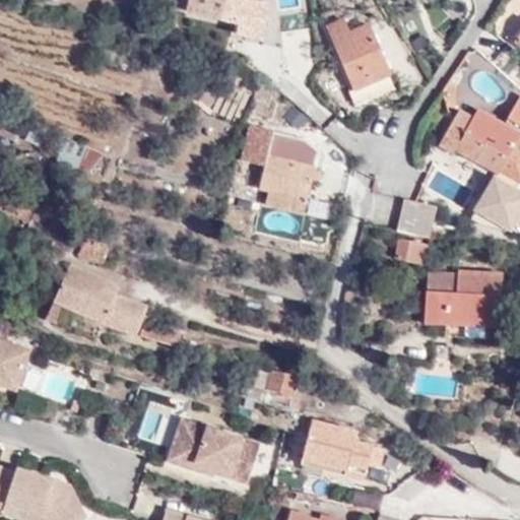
[(184,0),(193,2),(192,9),(243,21),(247,0),(184,0)]
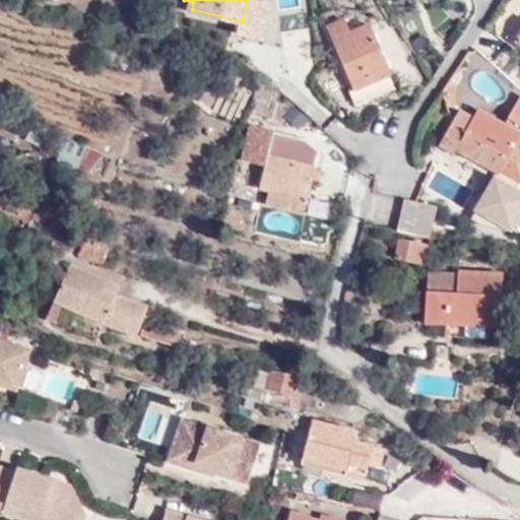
[(354,86),(390,70),(369,21),(350,29),(344,17),(327,24),(354,86)]
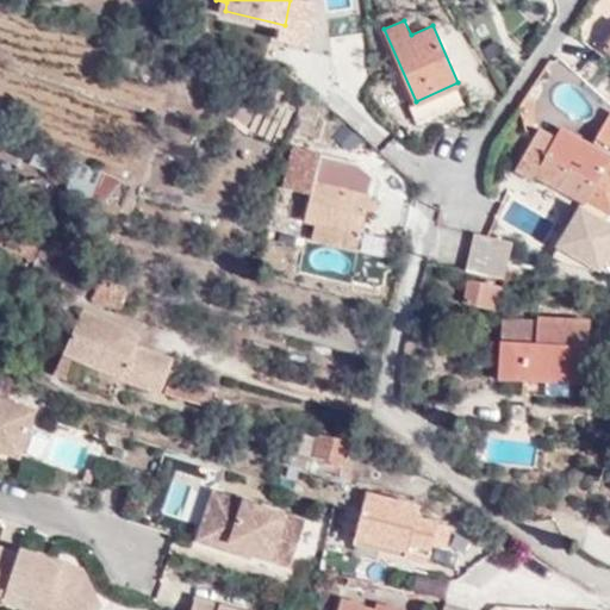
[(609,138),(570,117),(562,128),(609,154),(609,138)]
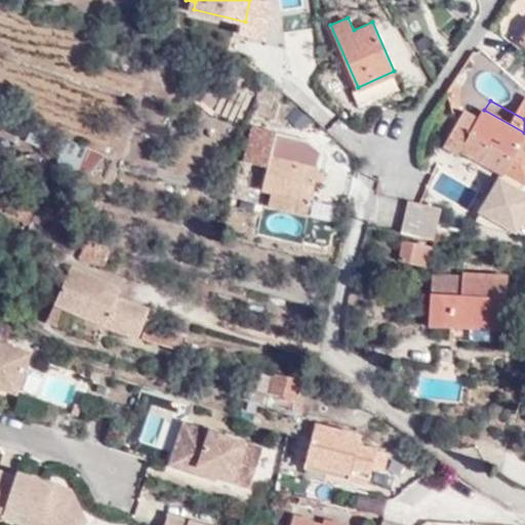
[(524,132),(484,110),(469,102),(445,144),(459,153),(462,148),(505,171),(507,169),(524,178),(524,132)]
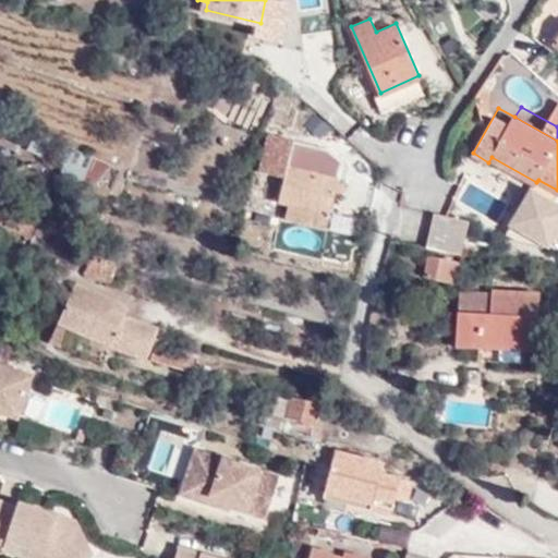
[(268,118),(255,170),(277,177),(280,162),(289,165),(293,144),(281,142),(287,122),(268,118)]
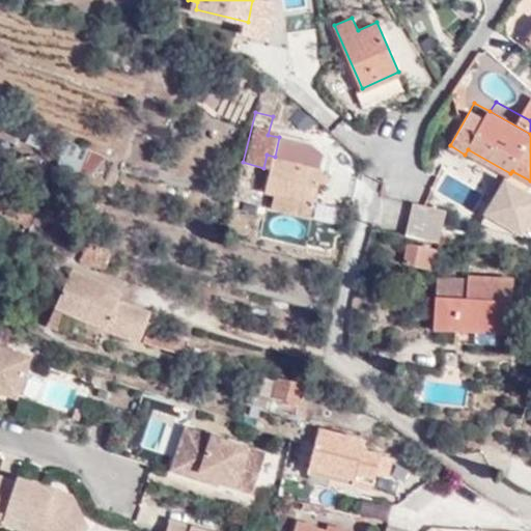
[(73,141),(58,164),(88,183),(103,160),(73,141)]
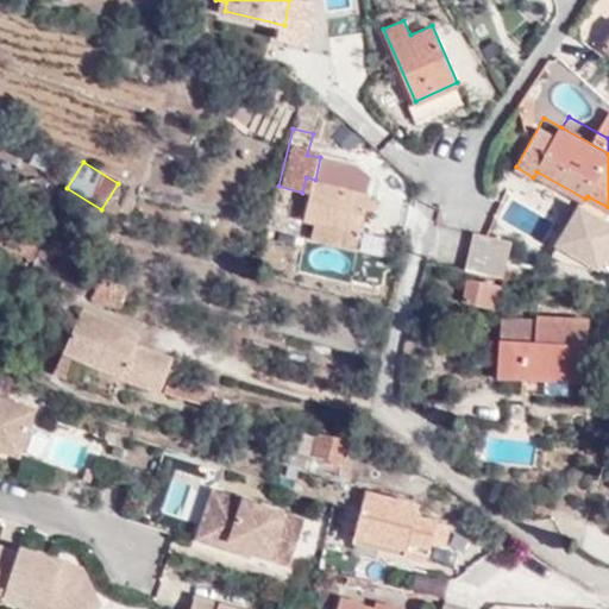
[(355,248),(366,194),(321,184),(309,237),(355,248)]
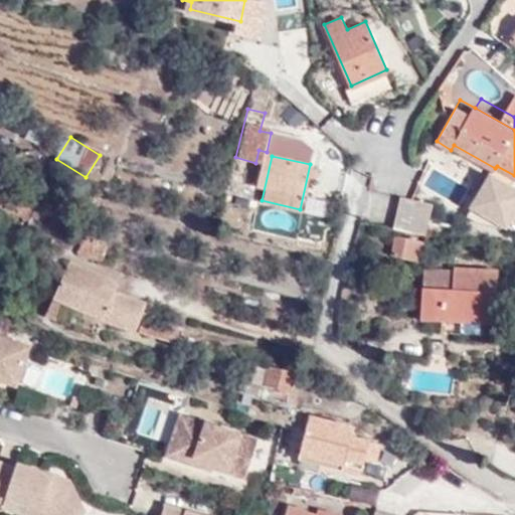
[(470,217),(513,236),(514,230),(514,188),(488,176),(470,217)]
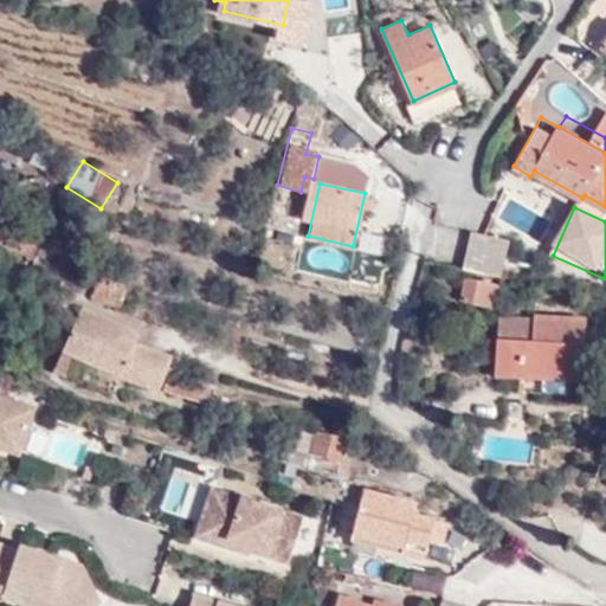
[(466,234),(459,269),(495,275),(501,240),(466,234)]
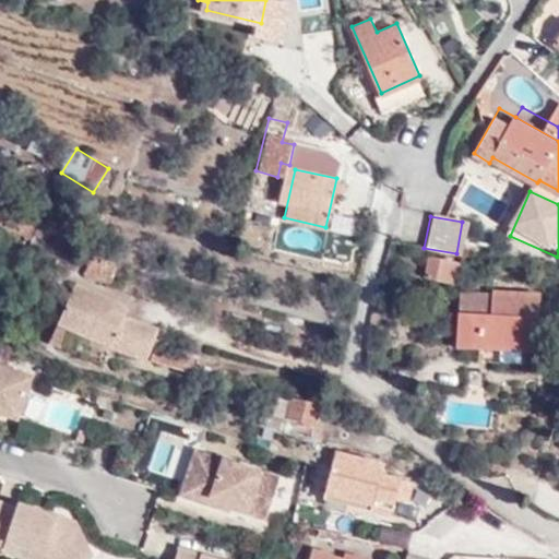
[(455,283),(461,261),(430,253),(425,274),(455,283)]
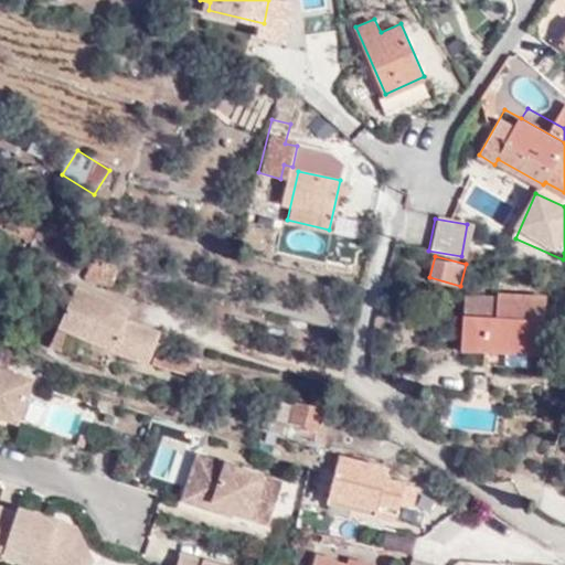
[(106,291),(112,270),(82,260),(75,283),(106,291)]
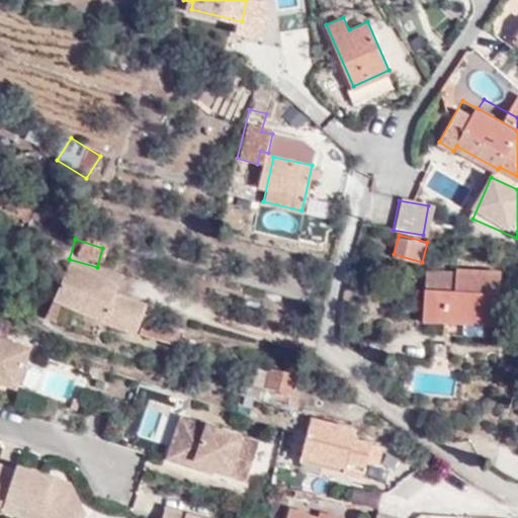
[(116,279),(65,261),(50,306),(132,335),(144,306),(112,295),(116,279)]
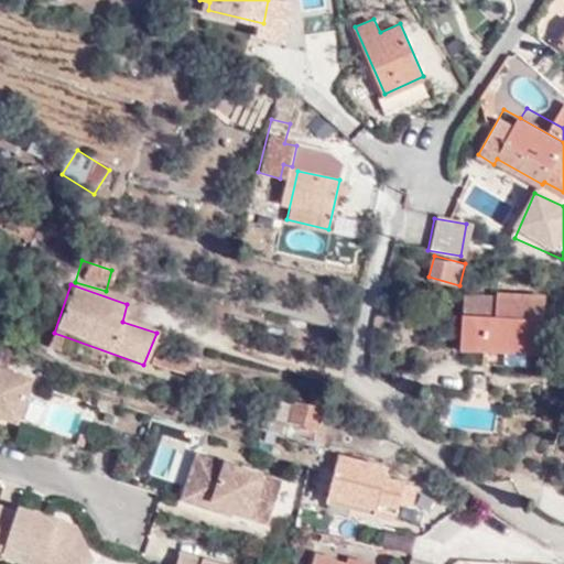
[(542,350),(543,296),(466,296),(466,313),(459,313),(461,347),(542,350)]
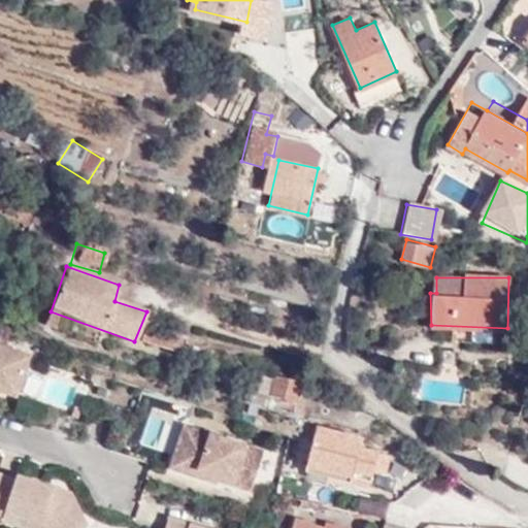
[(35,336),(0,326),(0,343),(32,353),(35,336)]
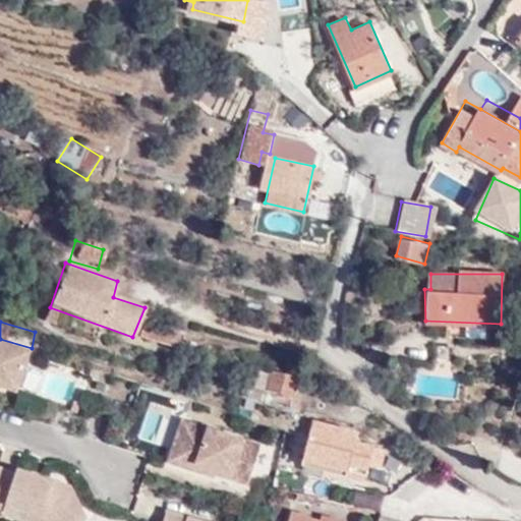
[(172,333),(147,325),(140,340),(167,351),(172,333)]
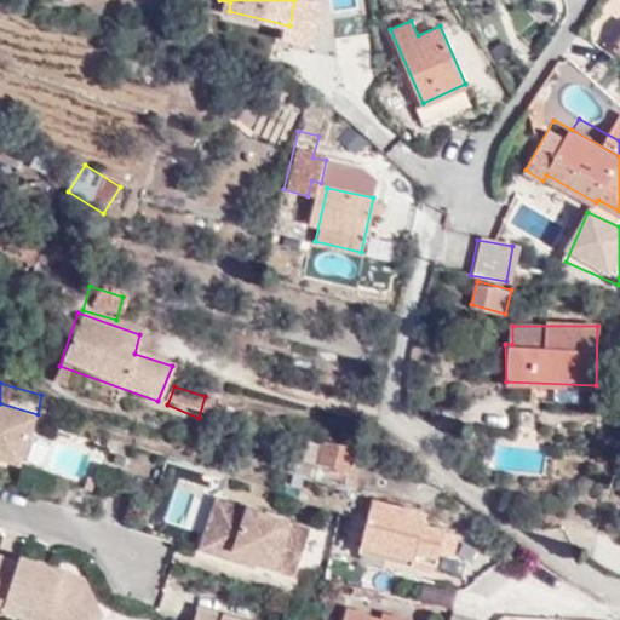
[(0,455),(21,463),(38,414),(0,403),(0,455)]
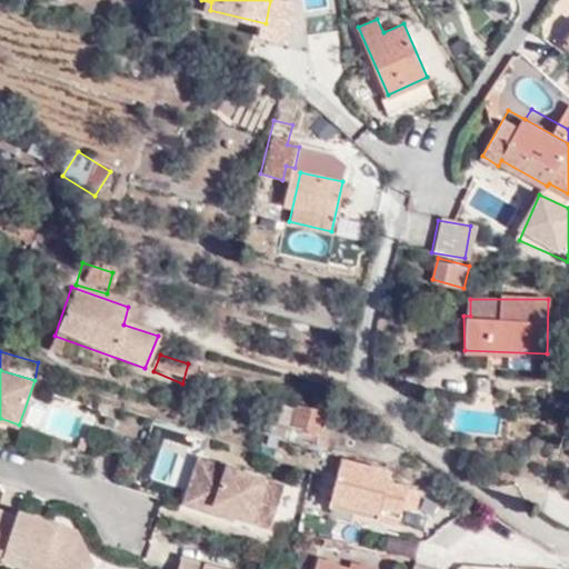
[(326,410),(299,403),(293,426),(320,432),(326,410)]
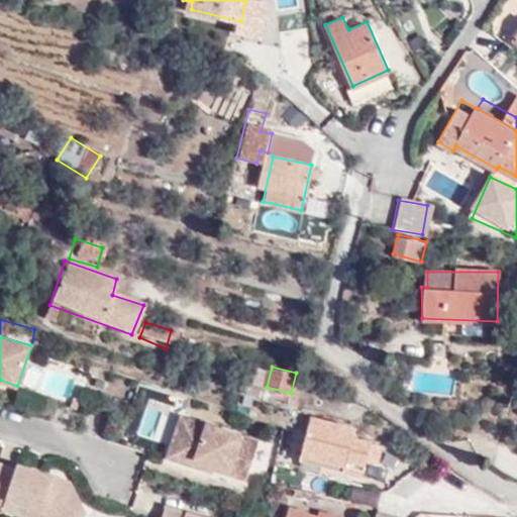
[(370,442),(372,431),(310,416),(299,459),(372,479),(376,462),(389,467),(393,448),(370,442)]
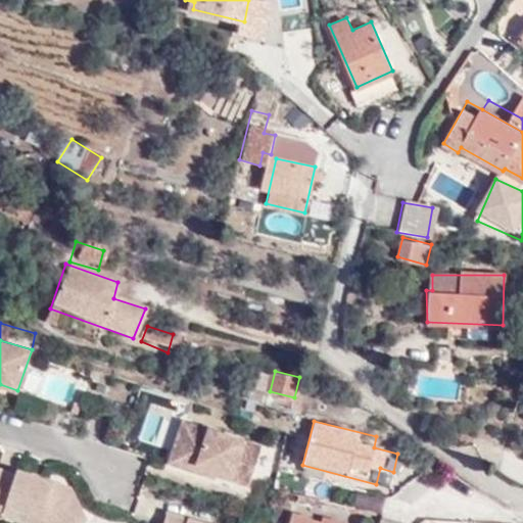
[(269,446),(192,423),(180,468),(226,480),(230,472),(257,481),(269,446)]
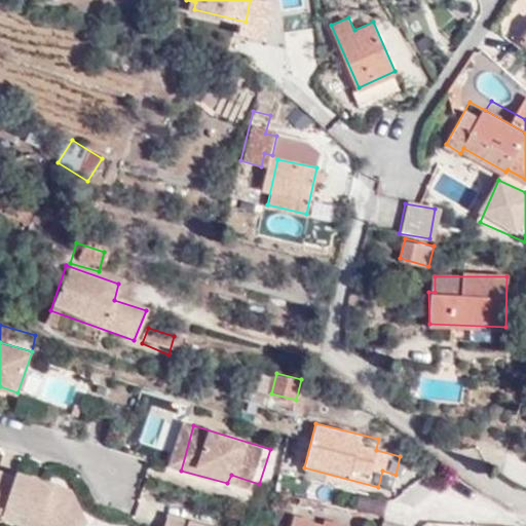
[(0,471),(0,516),(33,525),(80,525),(82,522),(80,506),(70,486),(20,470),(15,476),(0,471)]
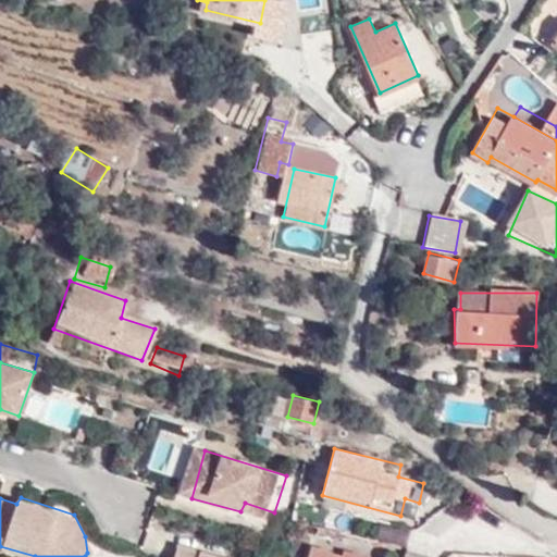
[(221,556),(175,543),(171,556),(221,556)]
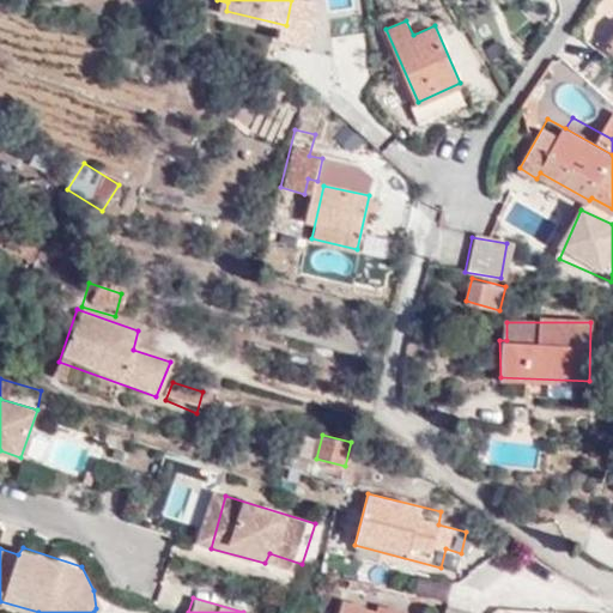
[(340,612),(388,612),(363,605),(364,604),(345,598),(340,612)]
